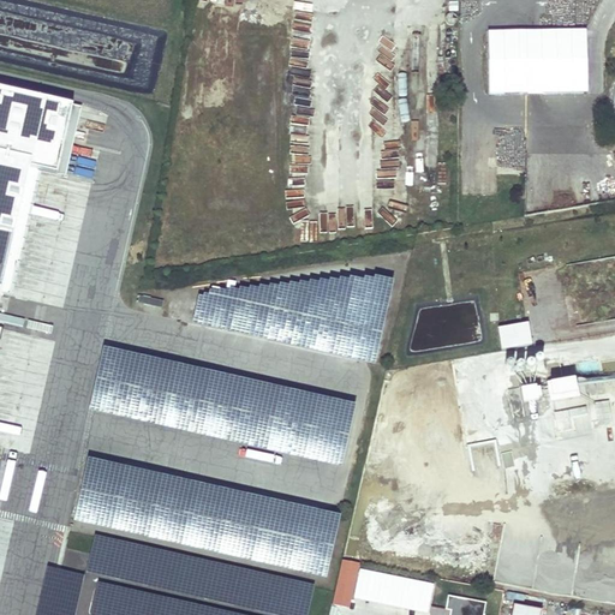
[(601,30),(488,33),(489,95),(602,93),(601,30)]
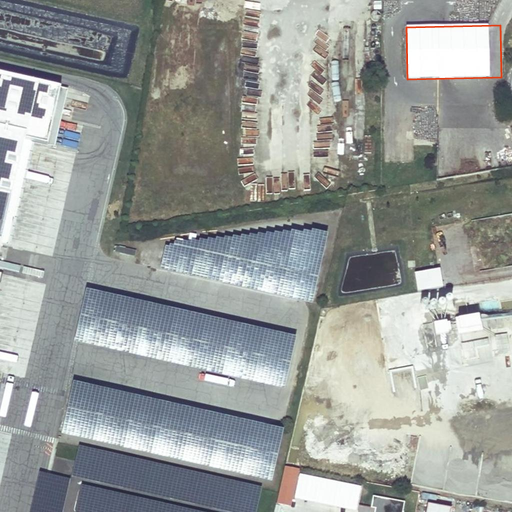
[(0,284),(33,141),(55,146),(64,85),(0,70),(0,284)]
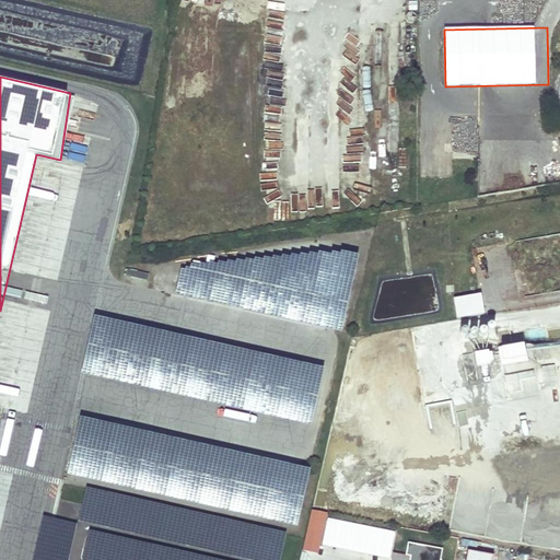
[(43,201),(43,190),(32,189),(31,200),(43,201)]
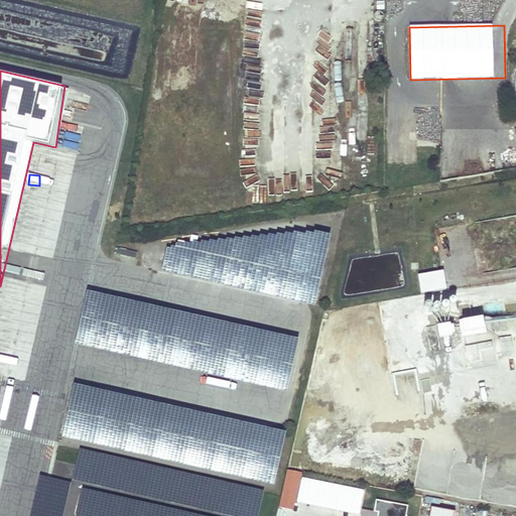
[(28,204),(38,204),(39,196),(29,195),(28,204)]
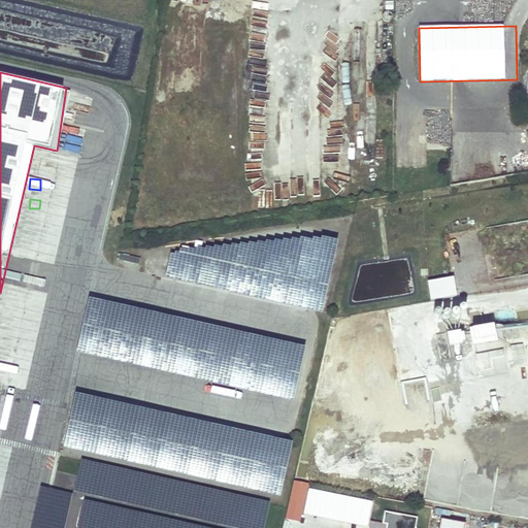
[(13,237),(12,257),(35,258),(36,238),(13,237)]
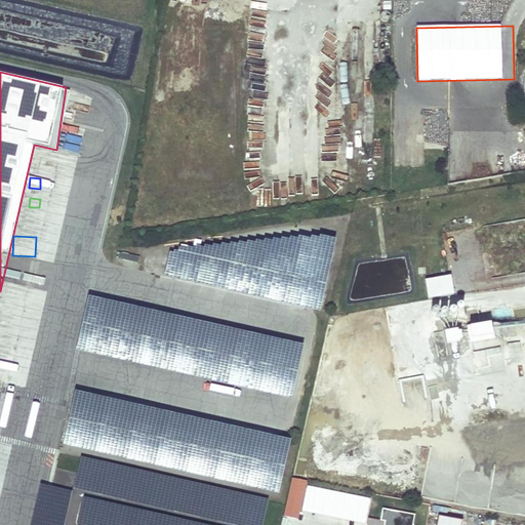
[(167,253),(162,276),(319,312),(333,240),(318,237),(176,249),(167,253)]
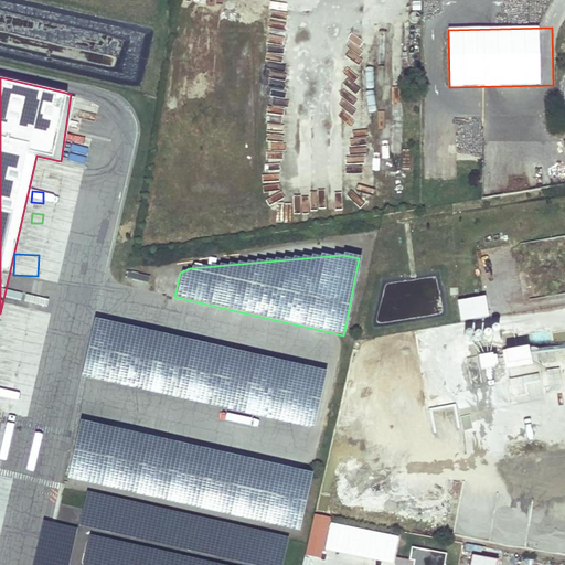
[(484,297),(458,302),(461,322),(489,318),(484,297)]
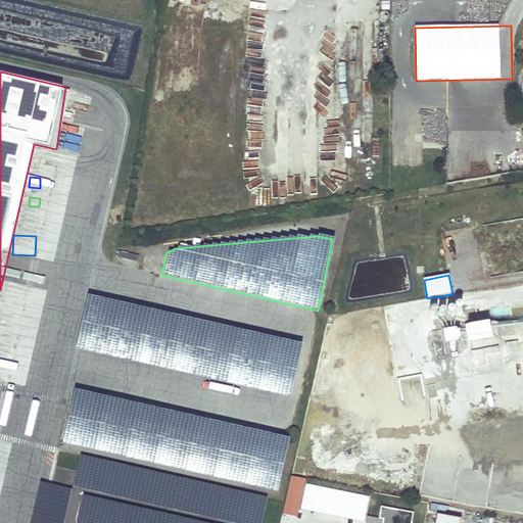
[(300,345),(89,296),(77,349),(288,398),(300,345)]
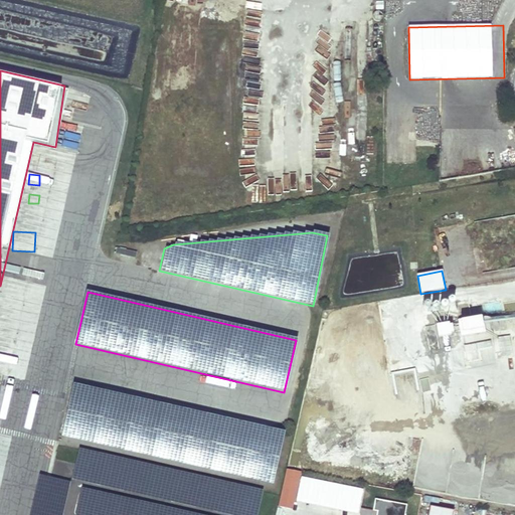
[(444,335),(463,333),(462,322),(443,324),(444,335)]
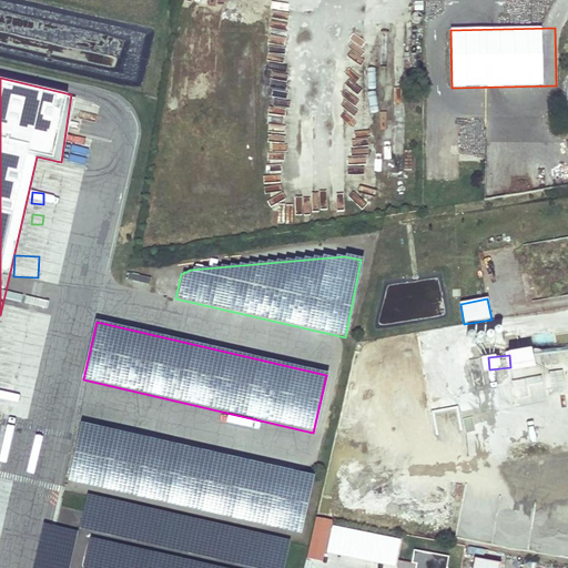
[(483,359),(469,359),(469,386),(483,386),(483,359)]
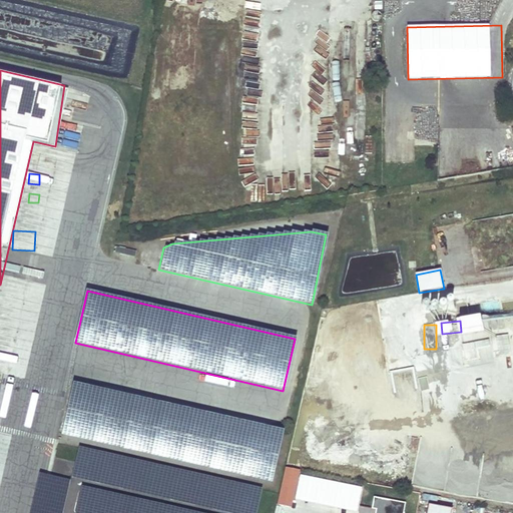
[(282,431),(74,384),(62,435),(270,483),(282,431)]
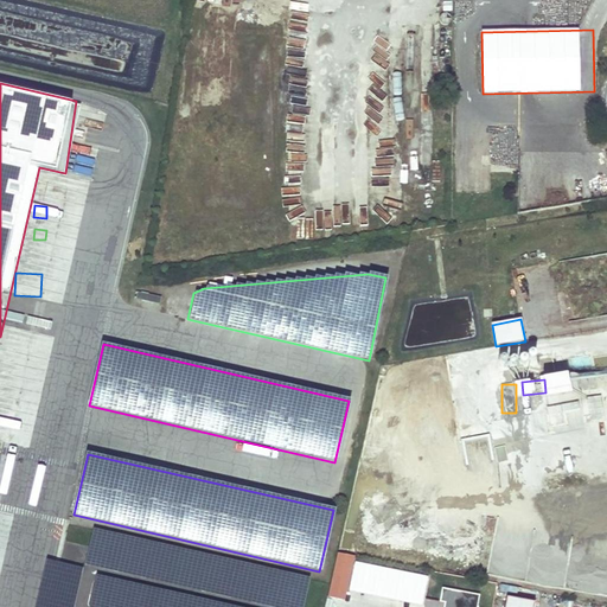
[(302,606),(310,577),(95,530),(87,566),(273,606),(302,606)]
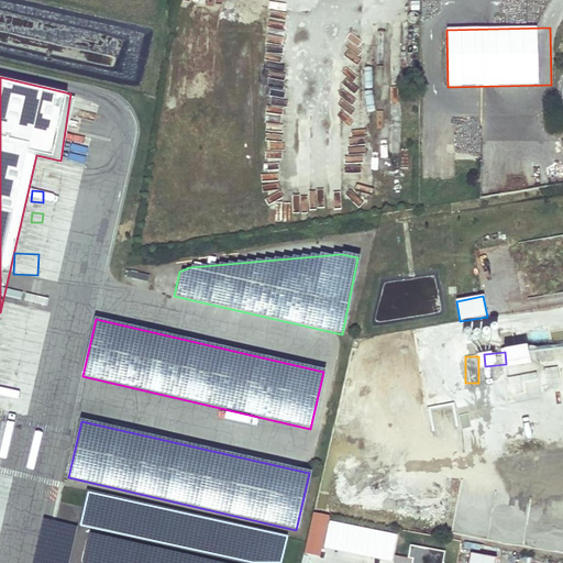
[(316,514),(306,554),(320,558),(330,516),(316,514)]
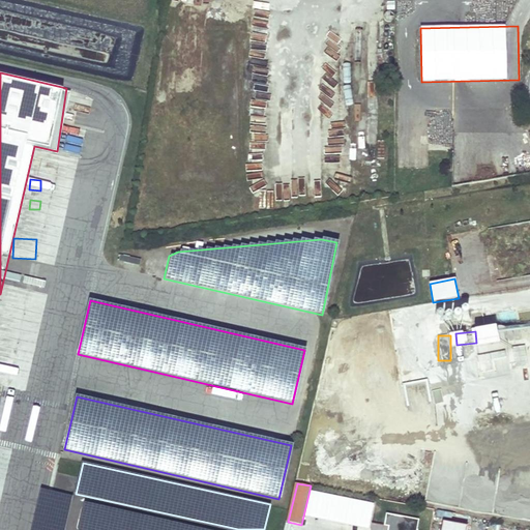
[(31,529),(65,529),(72,497),(41,490),(31,529)]
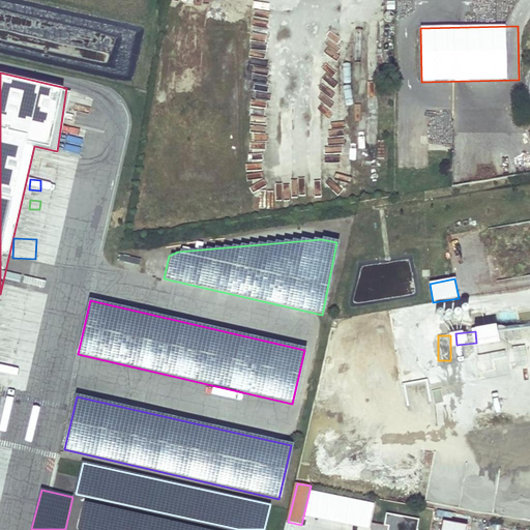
[(207,529),(85,503),(79,529),(207,529)]
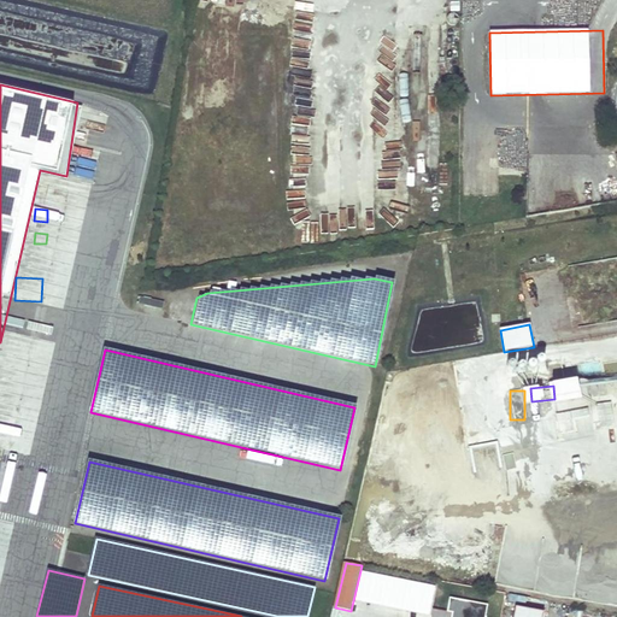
[(486,616),(489,605),(451,598),(448,612),(453,613),(452,616),(486,616)]
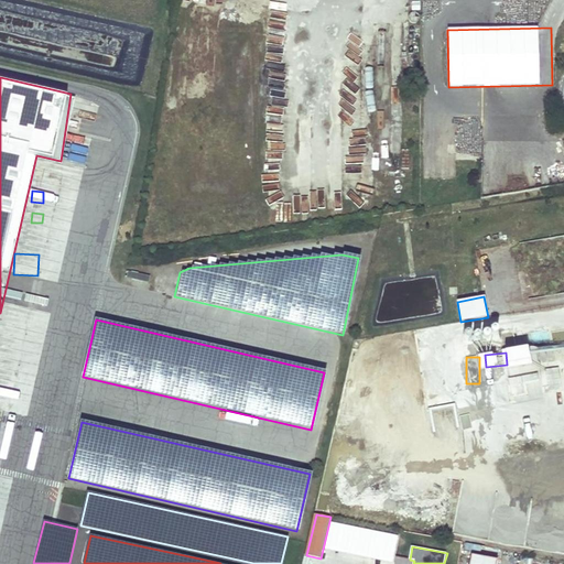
[(496,563),(497,560),(470,554),(468,563),(496,563)]
